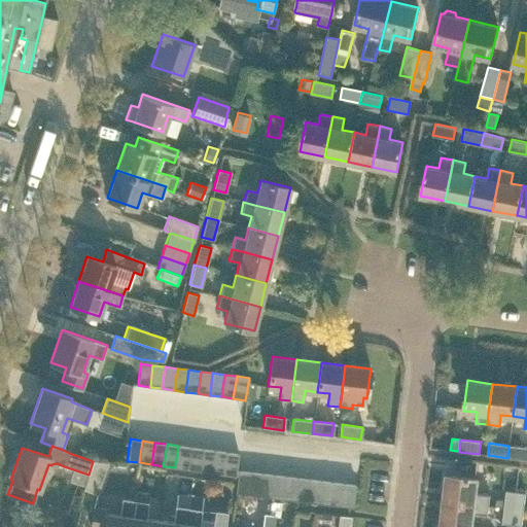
[(189,448),(178,446),(175,467),(187,469),(189,448)]
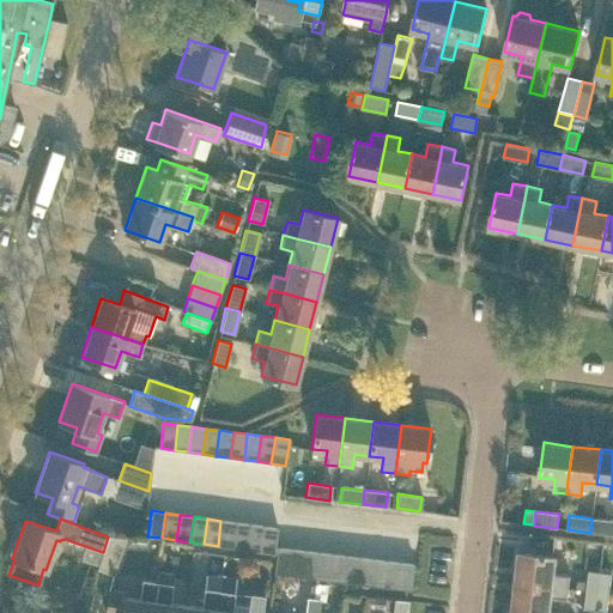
[(590,533),(612,534),(612,520),(592,519),(590,533)]
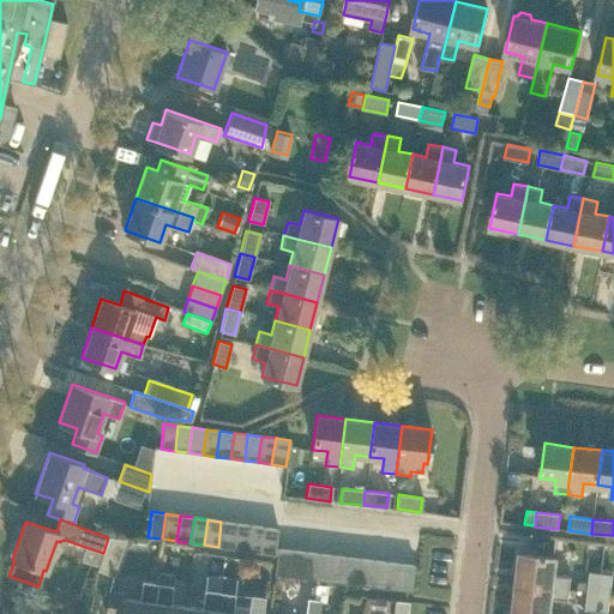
[(235,523),(221,522),(218,547),(232,548),(235,523)]
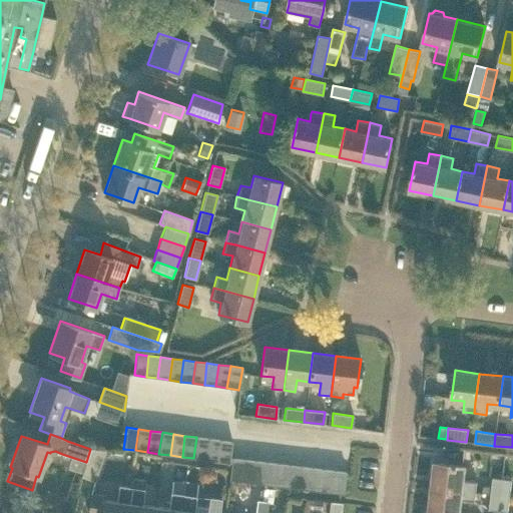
[(208,439),(196,437),(193,458),(205,460),(208,439)]
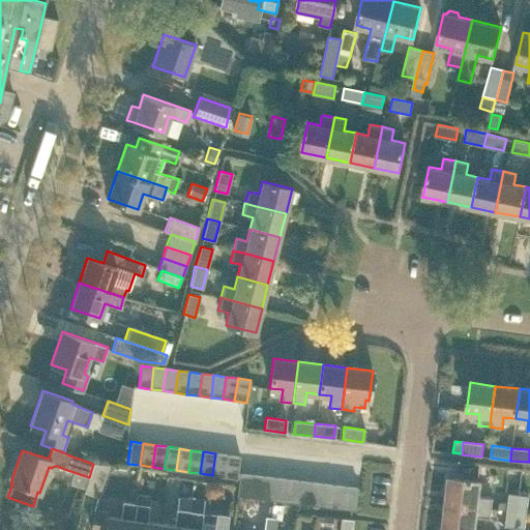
[(227,454),(215,453),(212,475),(224,477),(227,454)]
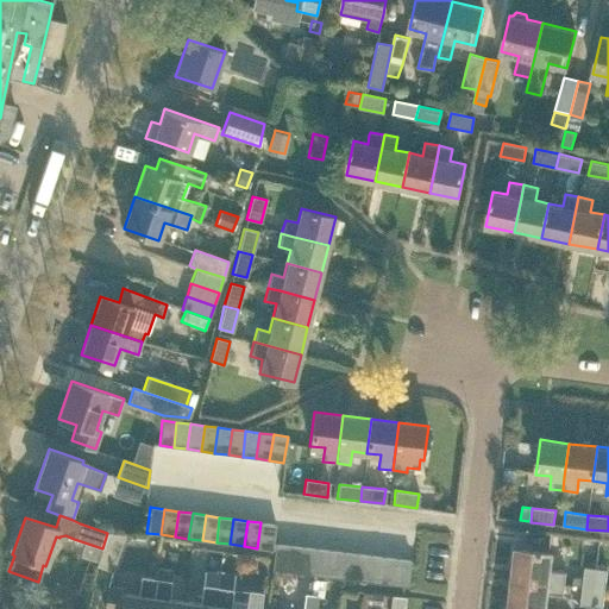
[(275,525),(261,522),(257,548),(271,550),(274,550),(274,544),(272,544),(275,525)]
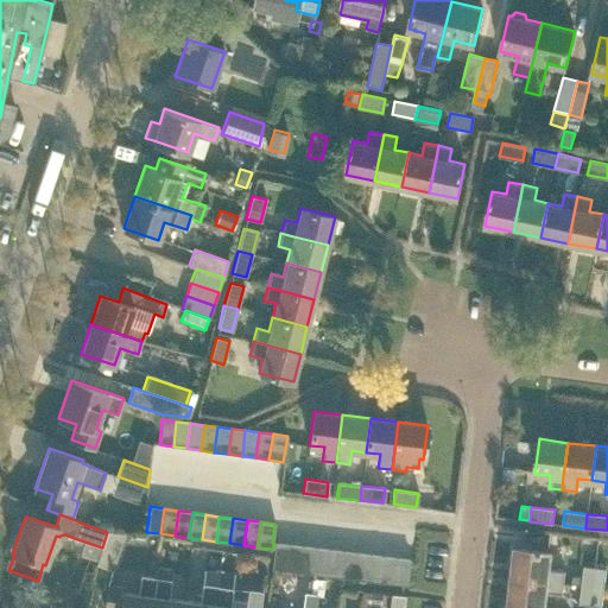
[(125,533),(107,532),(102,548),(96,564),(112,570),(125,533)]
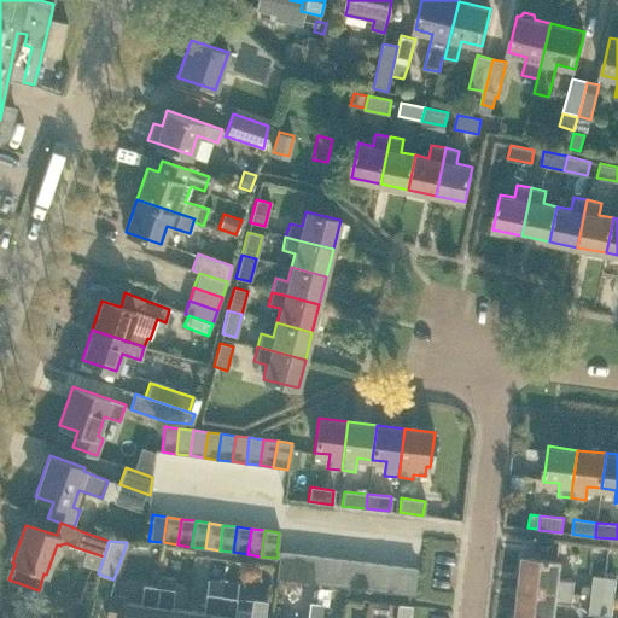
[(278,552),(278,558),(279,559),(275,578),(290,581),(293,553),(278,552)]
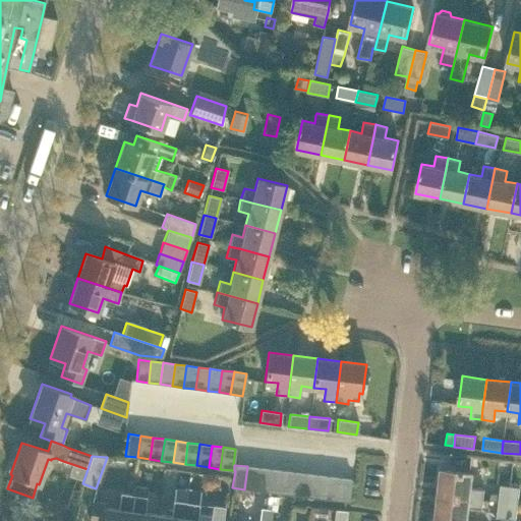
[(258,468),(247,466),(244,489),(256,490),(258,468)]
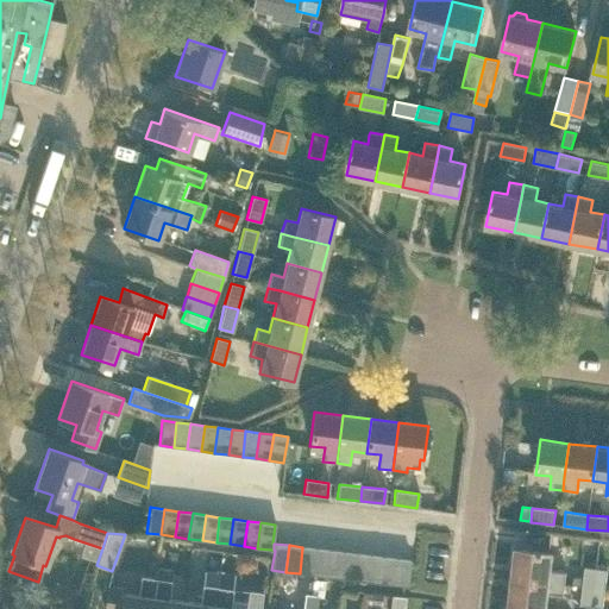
[(316,548),(302,547),(300,573),(313,575),(316,548)]
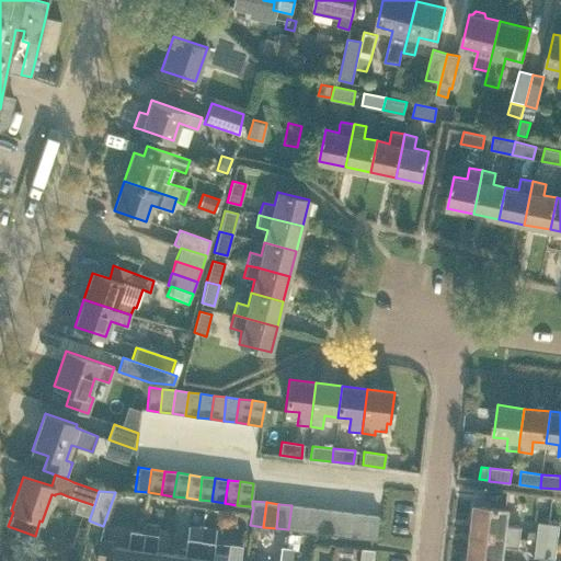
[(304,507),(292,505),(288,529),(300,531),(304,507)]
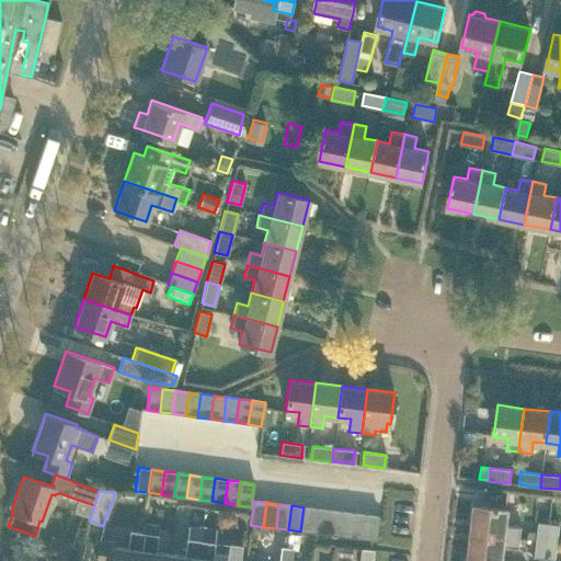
[(522,527),(506,526),(507,510),(476,505),(472,533),(519,538),(522,527)]
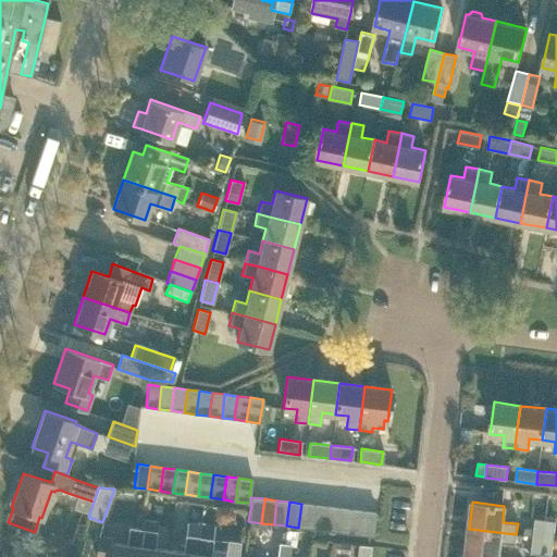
[(313,505),(301,504),(298,528),(311,529),(313,505)]
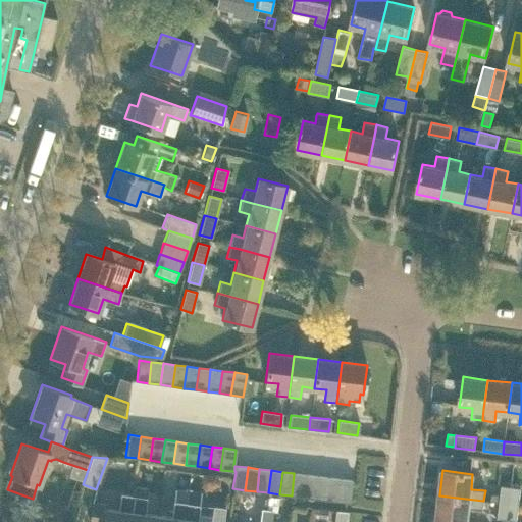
[(306,474),(294,473),(292,496),(303,497),(306,474)]
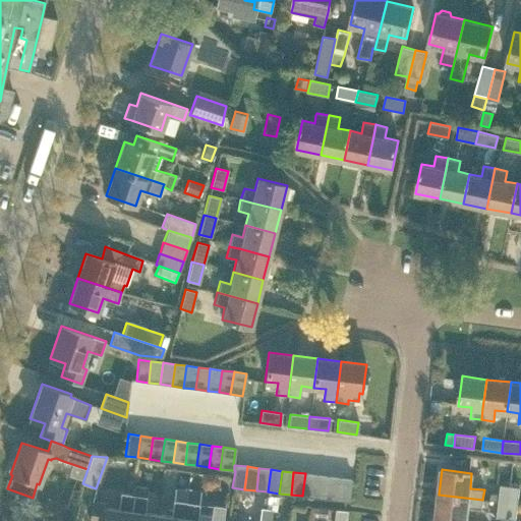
[(316,475),(305,473),(302,496),(313,498),(316,475)]
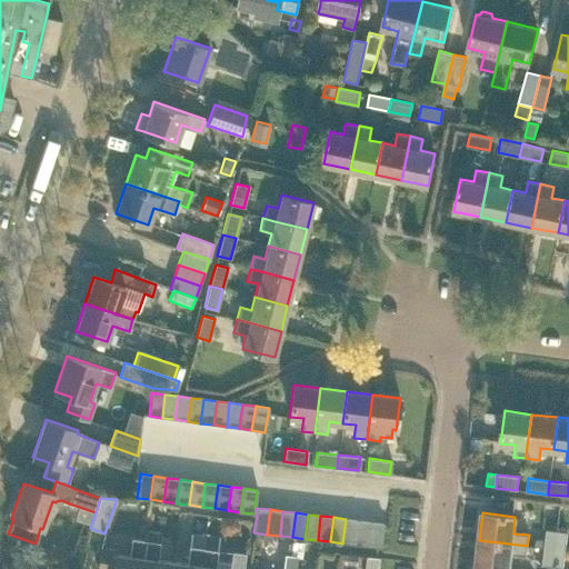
[(358,520),(346,519),(342,543),(356,545),(358,520)]
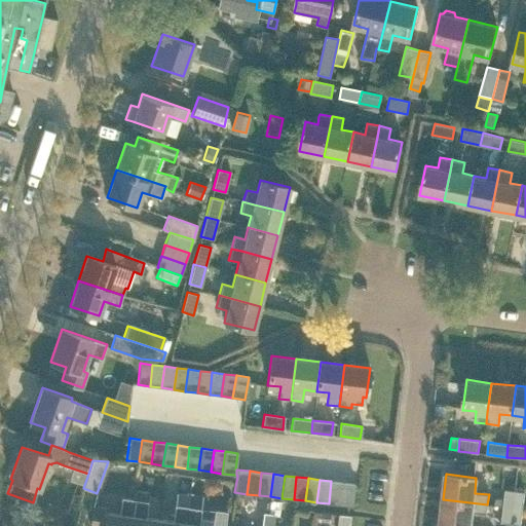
[(343,482),(331,481),(329,503),(340,504),(343,482)]
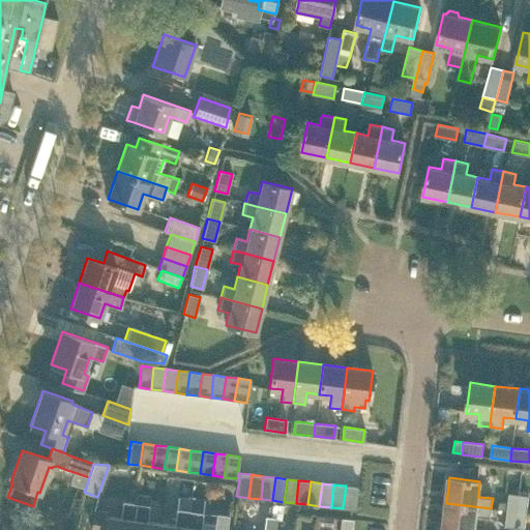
[(354,510),(357,488),(346,486),(343,508),(354,510)]
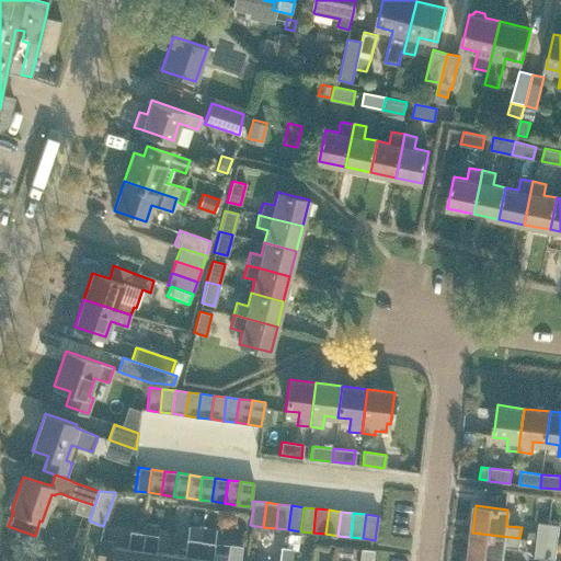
[(80,547),(89,522),(72,516),(64,541),(80,547)]
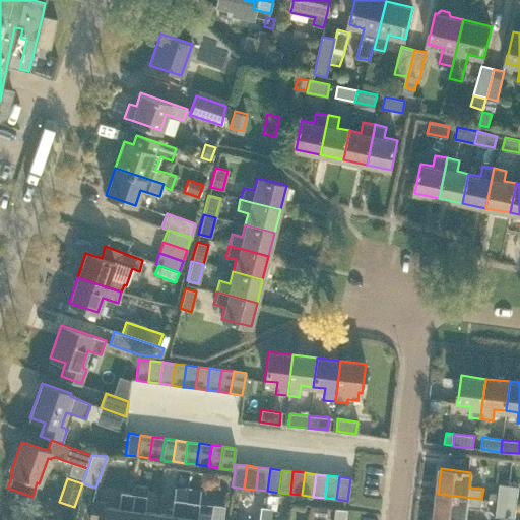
[(499,483),(497,501),(507,502),(509,485),(499,483)]
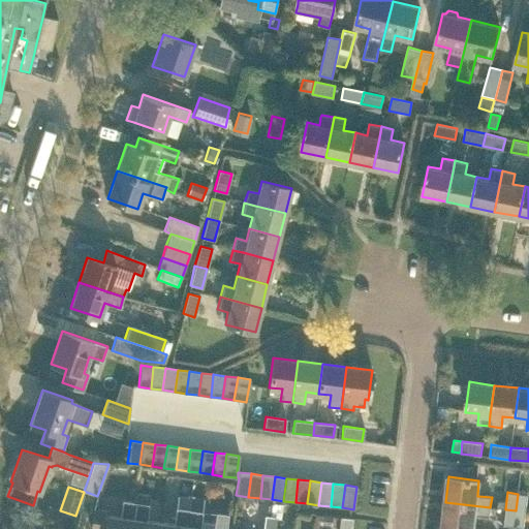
[(131,528),(158,528),(159,522),(147,521),(150,495),(136,493),(135,503),(131,528)]
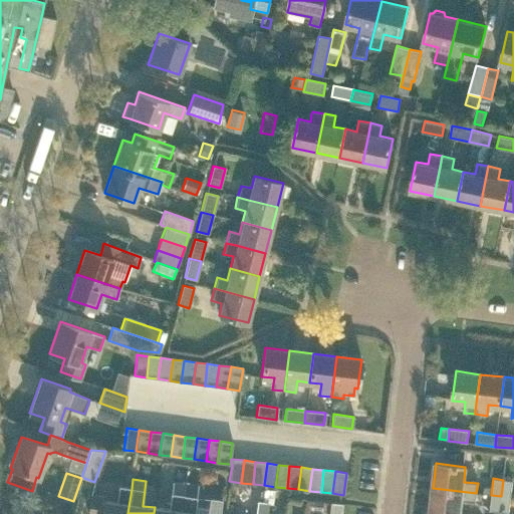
[(510,497),(512,481),(503,480),(501,496),(510,497)]
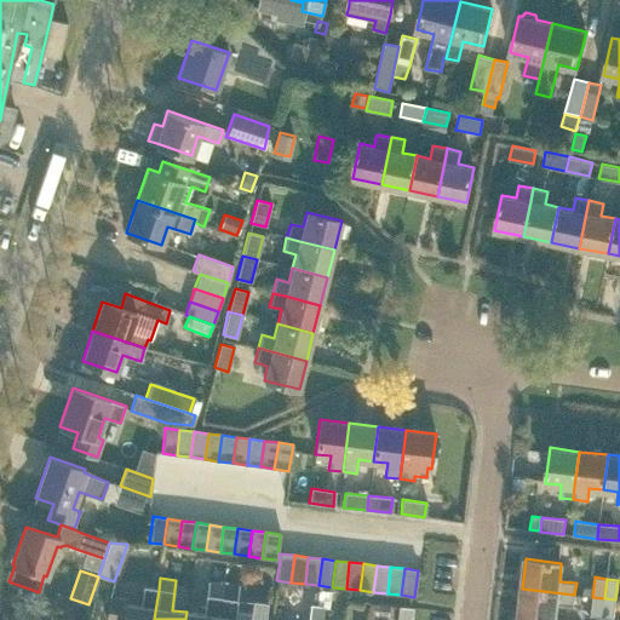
[(218,619),(220,597),(223,584),(208,581),(206,596),(204,614),(187,612),(185,619),(218,619)]
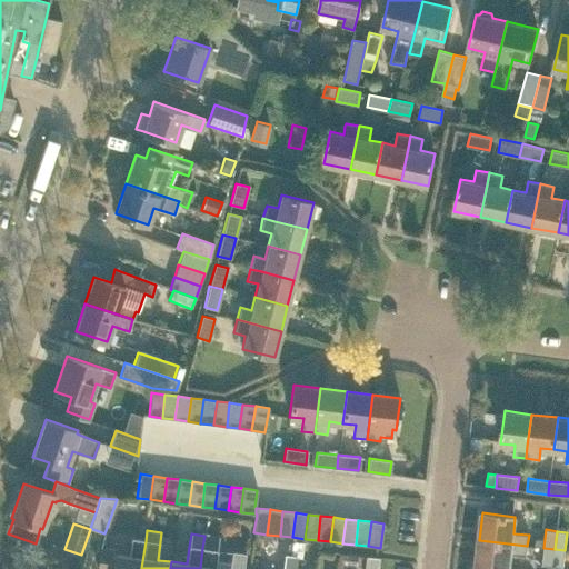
[(219,538),(205,536),(202,548),(200,568),(243,568),(246,555),(233,552),(231,563),(216,561),(218,550),(219,538)]
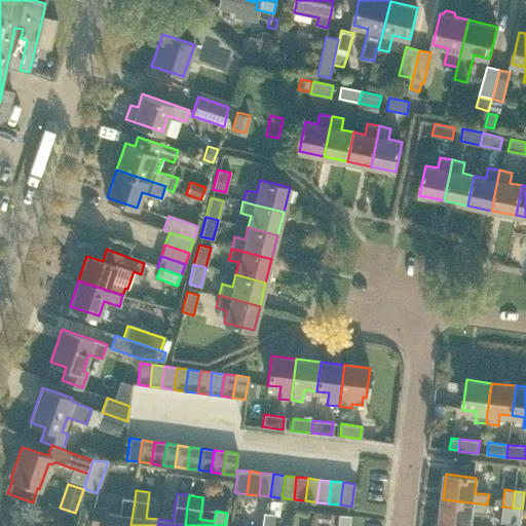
[(130,525),(135,500),(122,498),(119,514),(107,513),(108,508),(92,505),(89,525),(130,525)]
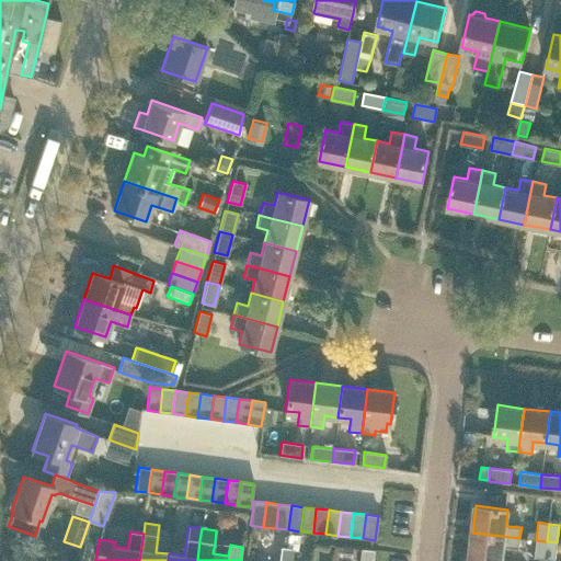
[(519,538),(472,533),(469,558),(492,560),(501,560),(503,547),(518,549),(519,538)]
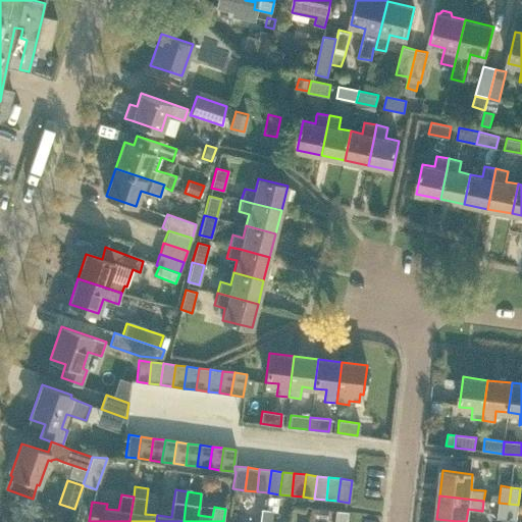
[(266,511),(271,512),(276,512),(278,499),(268,497),(266,511)]
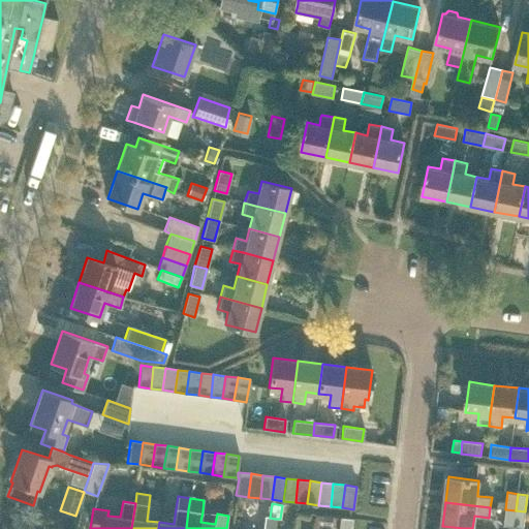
[(505,509),(503,526),(514,527),(516,510),(505,509)]
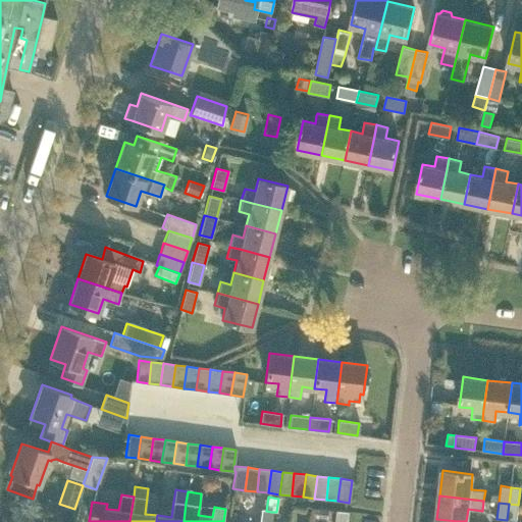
[(518,505),(509,504),(507,520),(516,521),(518,505)]
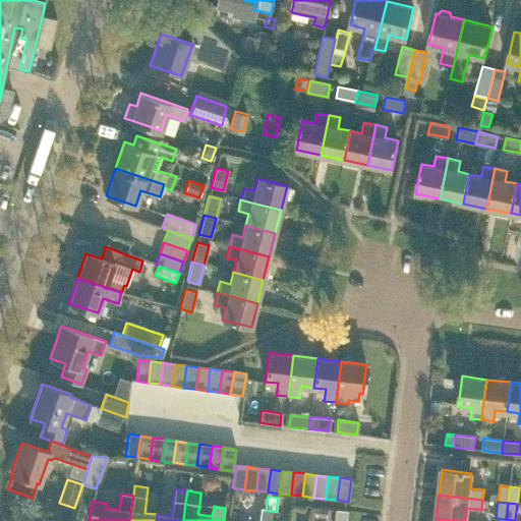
[(328,509),(315,508),(314,517),(327,518),(328,509)]
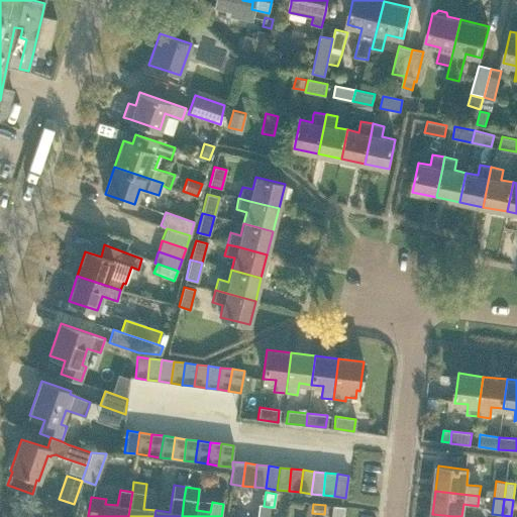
[(267,516),(269,507),(264,506),(259,505),(257,516),(267,516)]
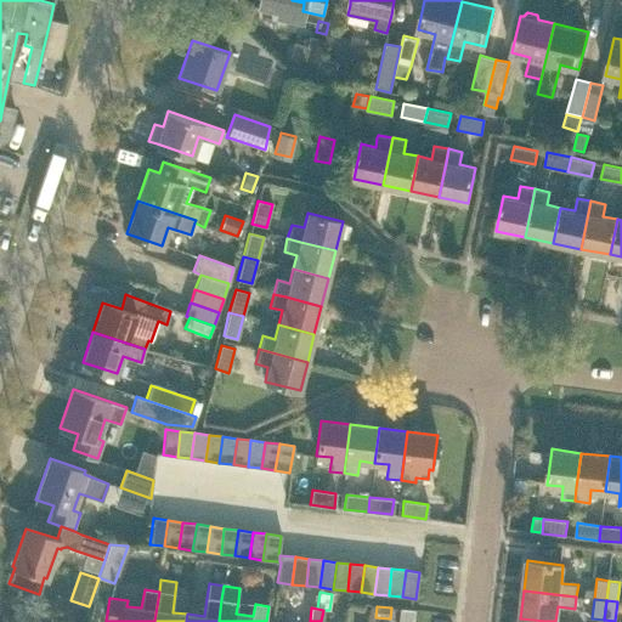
[(412,621),(414,610),(400,609),(397,621),(412,621)]
